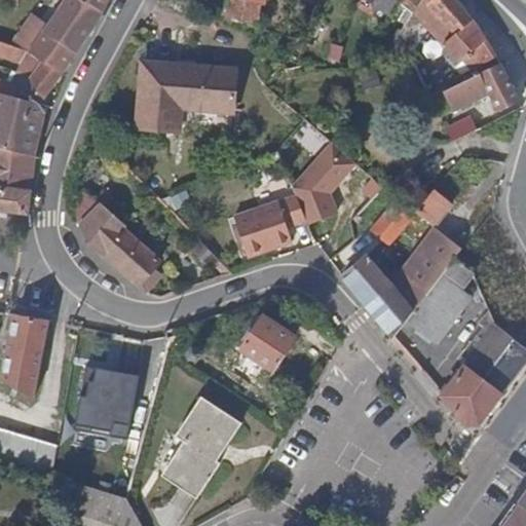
[(102,14),(75,0),(65,0),(55,14),(88,34),(102,14)]
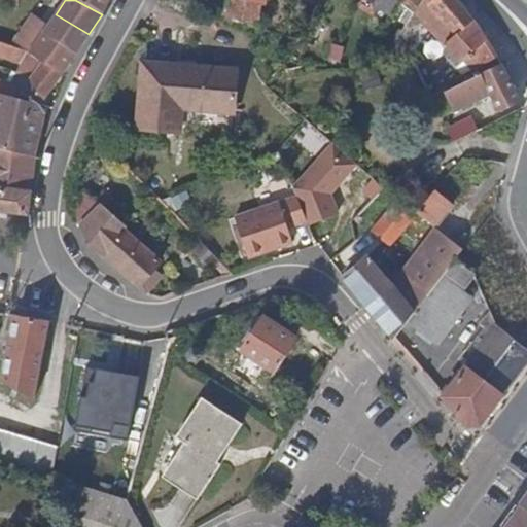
[(110,0),(75,0),(102,14),(110,0)]
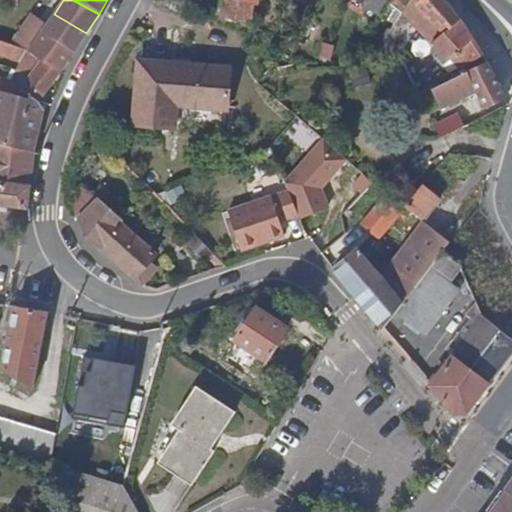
[(256,3),(247,0),(222,0),(218,14),(251,25),(256,3)]
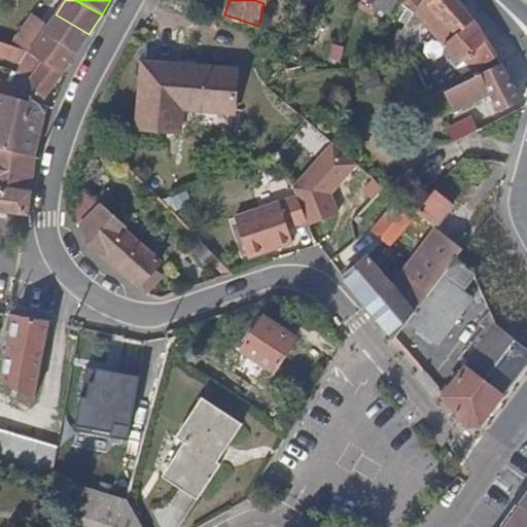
[(363,0),(373,5),(376,0),(393,9),(399,0),(363,0)]
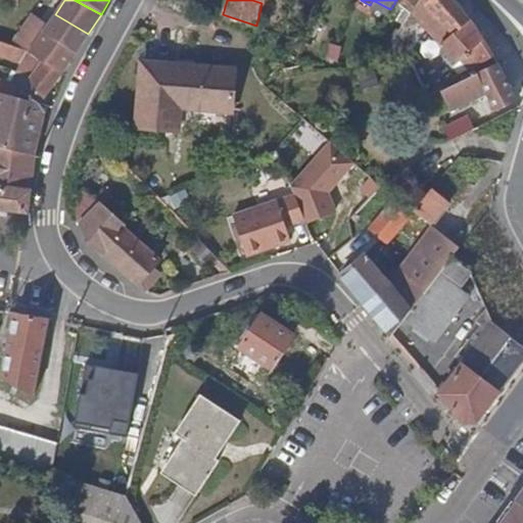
[(420,0),(416,7),(423,17),(430,27),(458,62),(462,58),(472,69),(494,55),(474,20),(456,0),(420,0)]
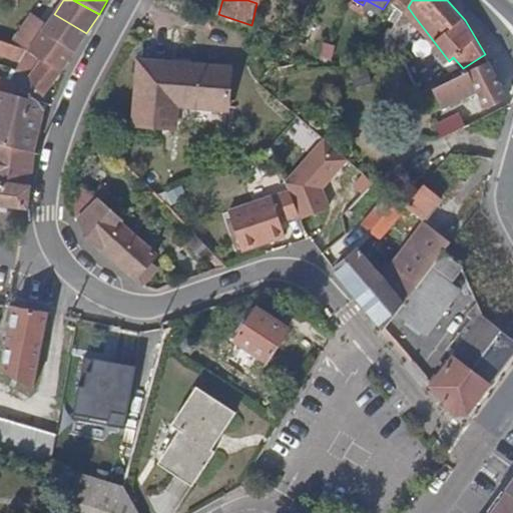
[(86,33),(54,14),(42,32),(73,52),(86,33)]
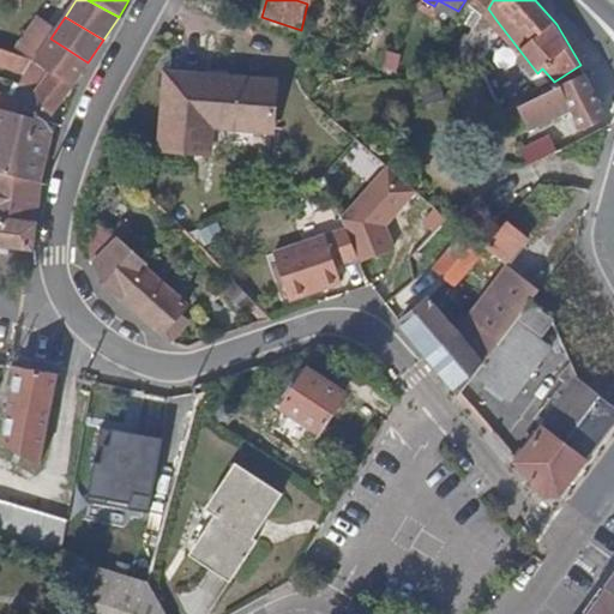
[(0,50),(34,64),(43,49),(2,34),(0,38),(0,50)]
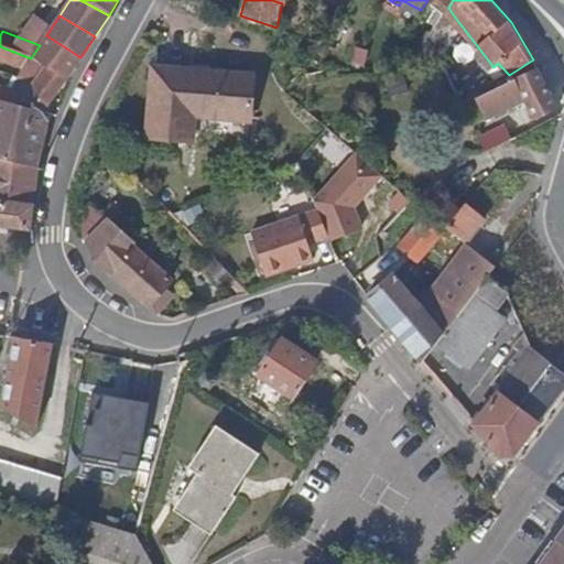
[(65,79),(80,57),(46,35),(40,45),(31,58),(25,69),(19,79),(31,87),(45,67),(65,79)]
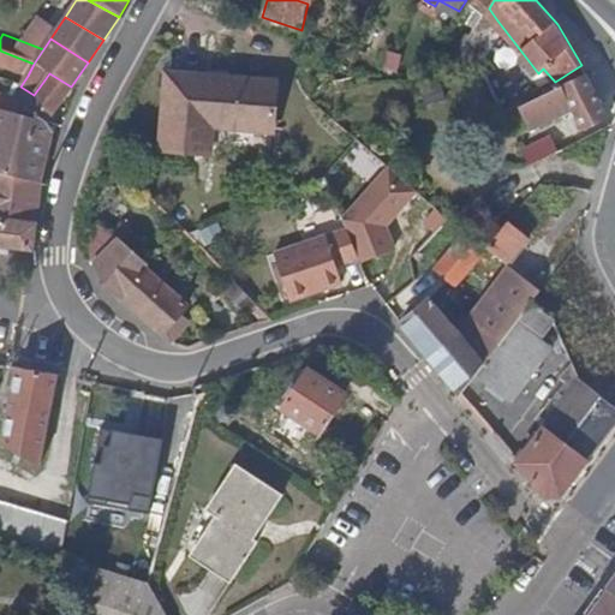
[(479,45),(460,69),(484,67),(508,115),(535,100),(526,88),(514,95),(497,60),(496,58),(479,45)]
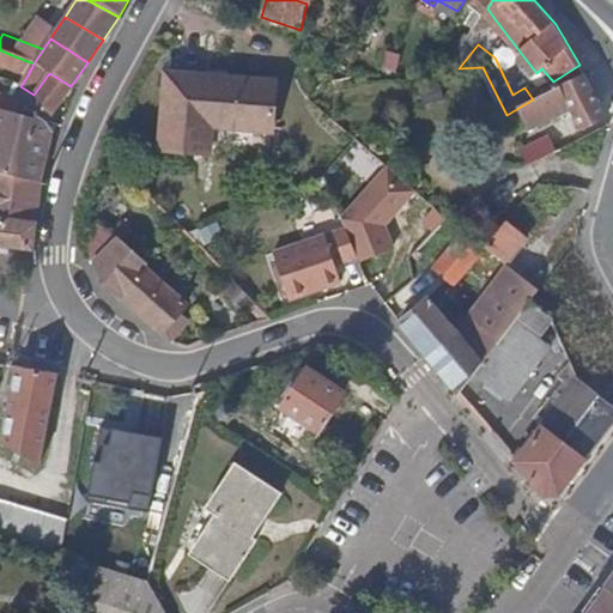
[(0,65),(28,76),(34,64),(0,50),(0,65)]
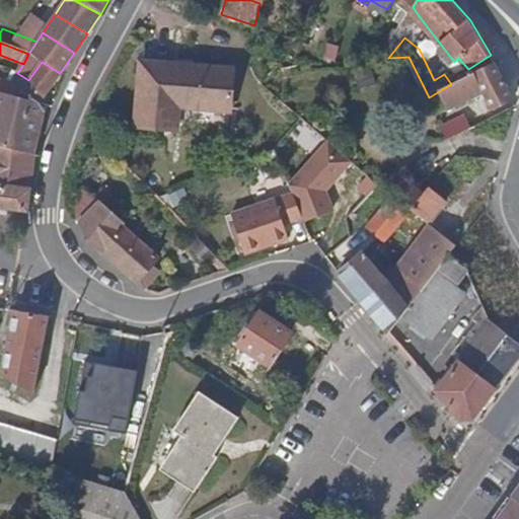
[(22,89),(19,92),(36,104),(39,104),(60,73),(42,62),(28,80),(22,89)]
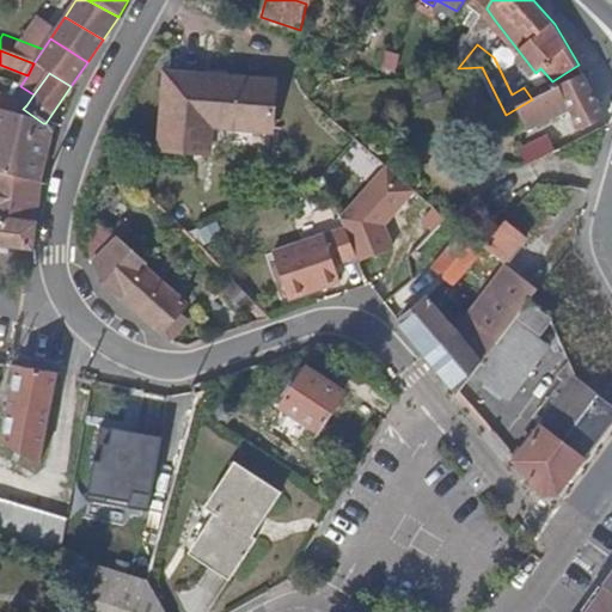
[(164,144),(213,150),(215,126),(274,129),(279,80),(170,73),(164,144)]
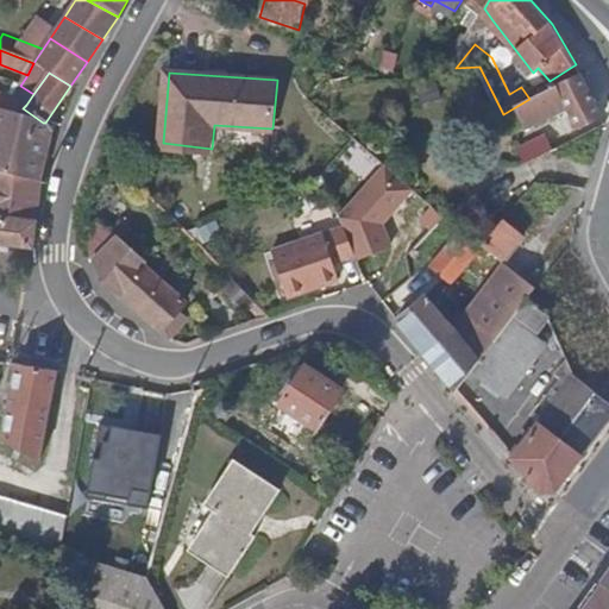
[(581,73),(546,89),(552,100),(563,95),(579,129),(603,118),(581,73)]
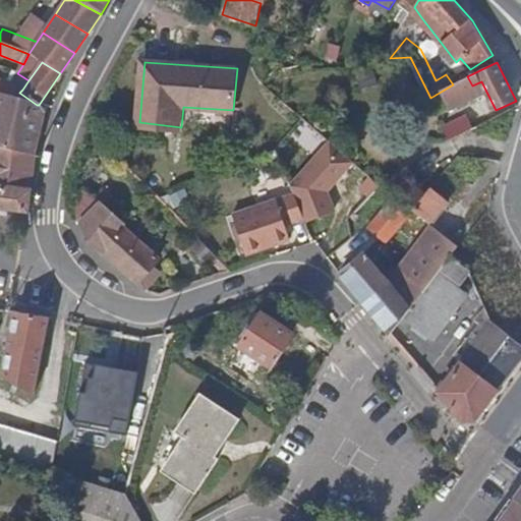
[(22,90),(29,80),(17,73),(12,81),(22,90)]
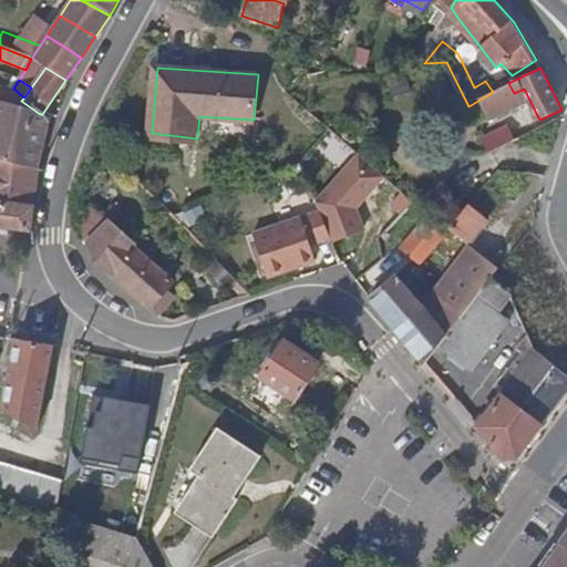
[(0,101),(7,103),(10,91),(0,86),(0,101)]
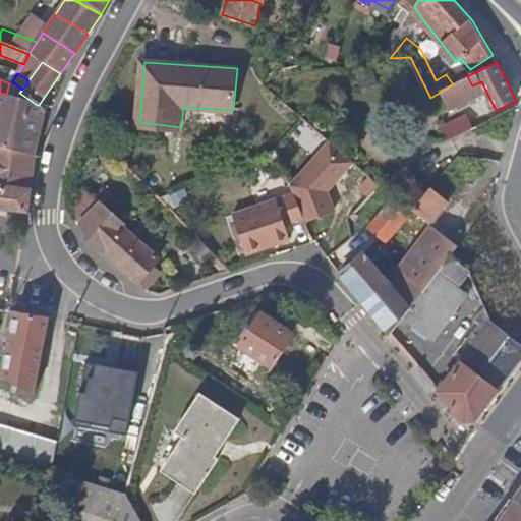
[(37,105),(19,93),(16,108),(4,105),(0,120),(0,150),(33,157),(45,112),(37,105)]
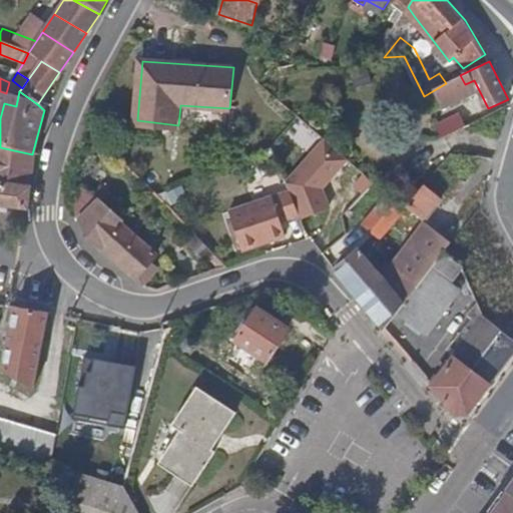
[(512,109),(510,104),(499,110),(504,118),(512,113),(512,109)]
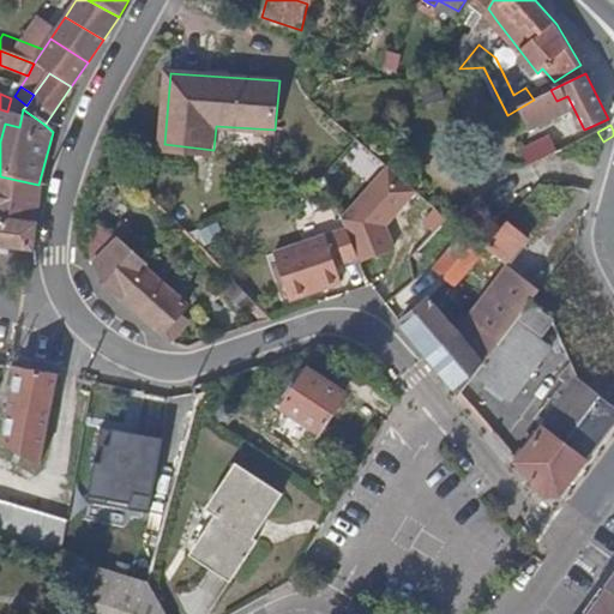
[(549,136),(525,148),(533,163),(571,144),(564,132),(552,138),(549,136)]
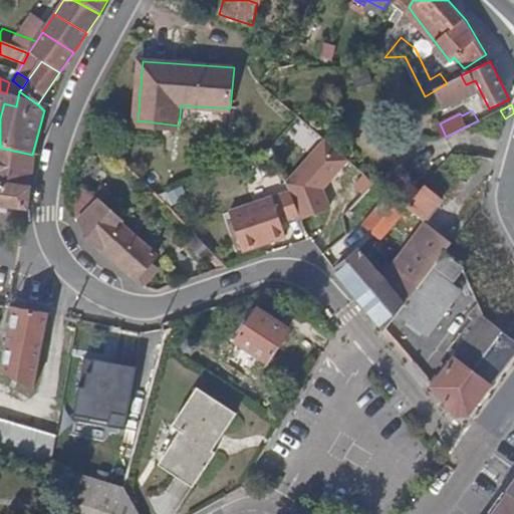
[(179,125),(138,120),(137,125),(178,129),(179,125)]
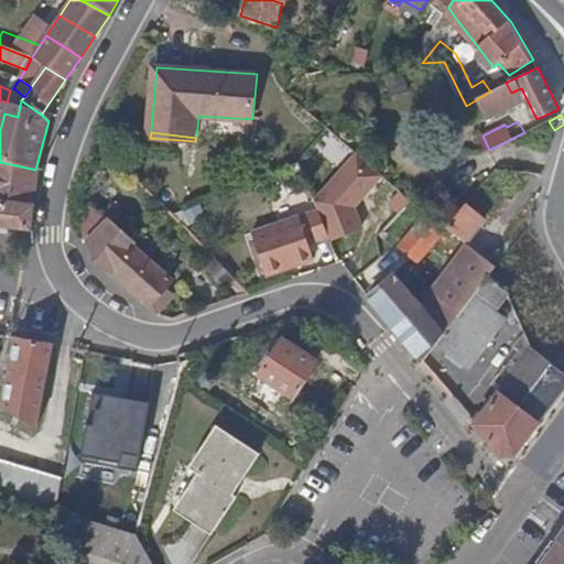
[(35,170),(0,162),(0,227),(29,230),(35,170)]
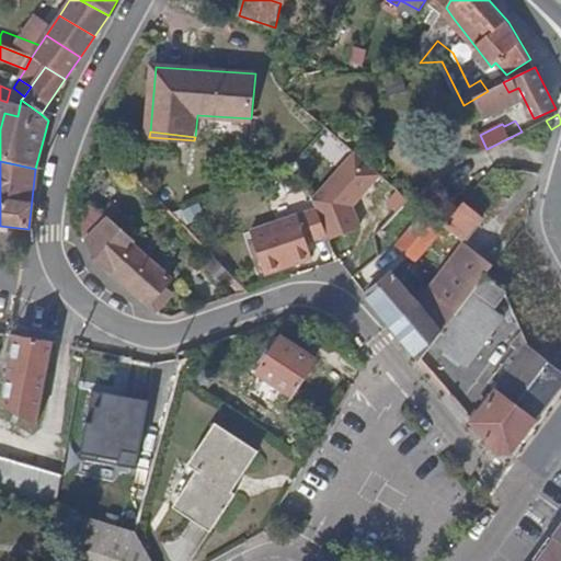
[(507,187),(494,162),(476,187),(495,203),(507,187)]
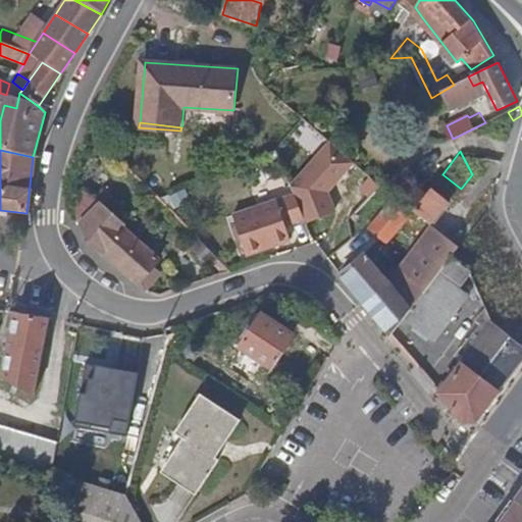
[(450,202),(461,189),(442,174),(430,189),(450,202)]
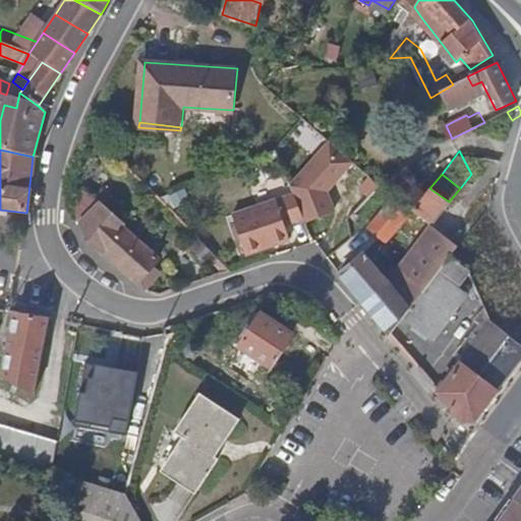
[(445,207),(449,201),(429,188),(426,193),(445,207)]
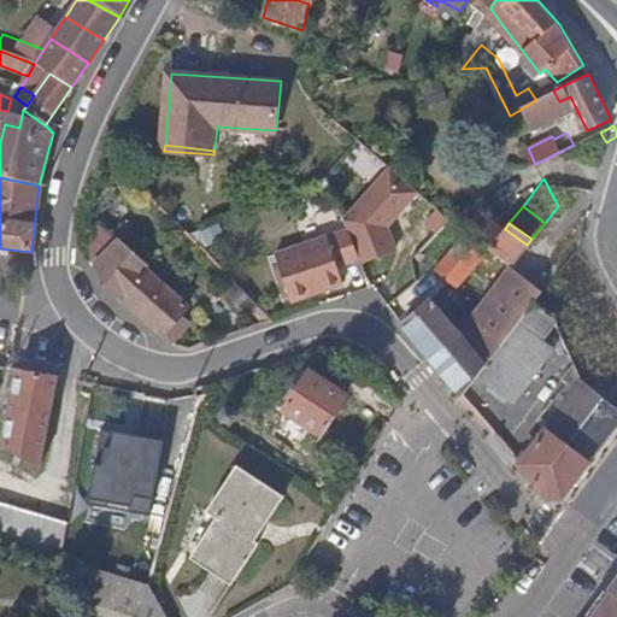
[(107,285),(163,335),(176,342),(192,324),(182,316),(191,305),(121,240),(119,241),(101,225),(86,234),(93,257),(107,285)]
